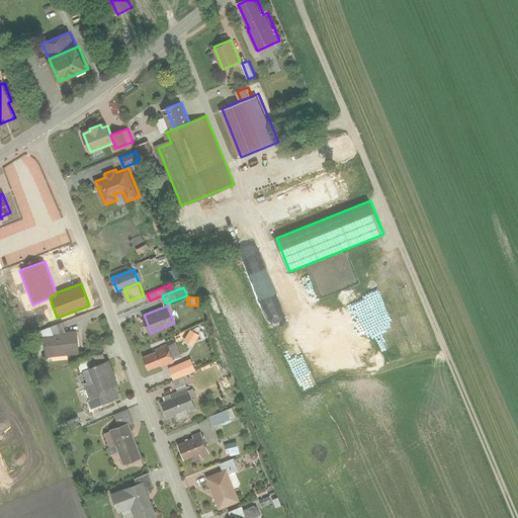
[(79,332),(46,335),(48,356),(81,353),(79,332)]
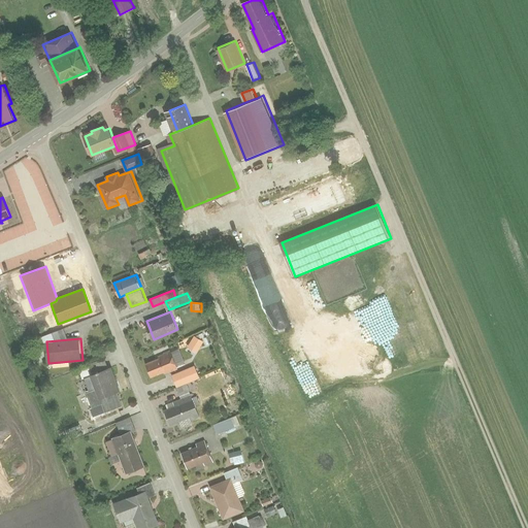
[(202,339),(194,342),(196,351),(205,348),(202,339)]
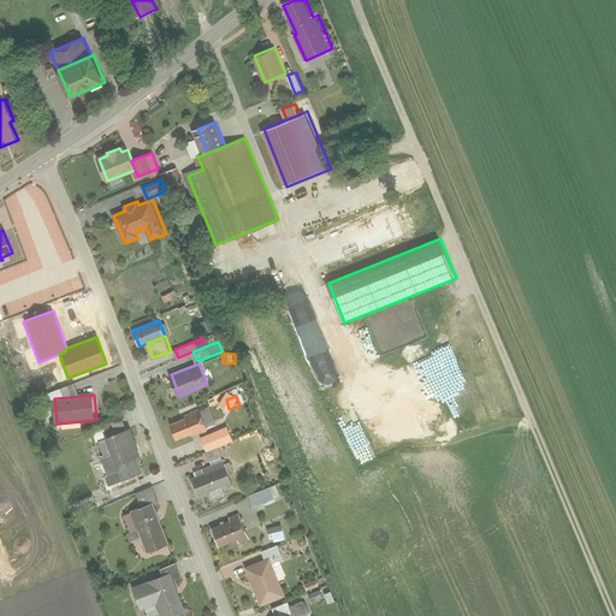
[(201,412),(207,428),(218,425),(212,408),(201,412)]
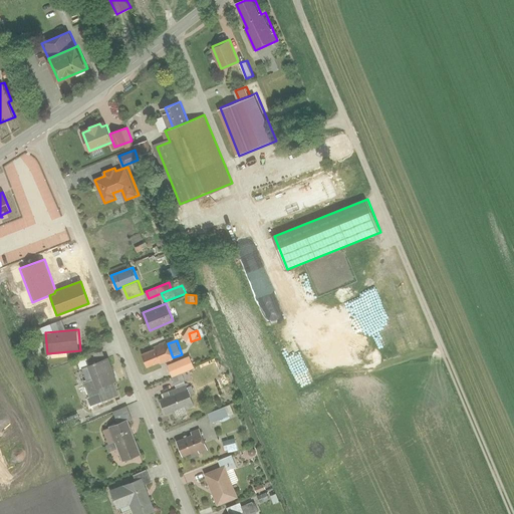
[(168,343),(143,353),(148,367),(173,357),(168,343)]
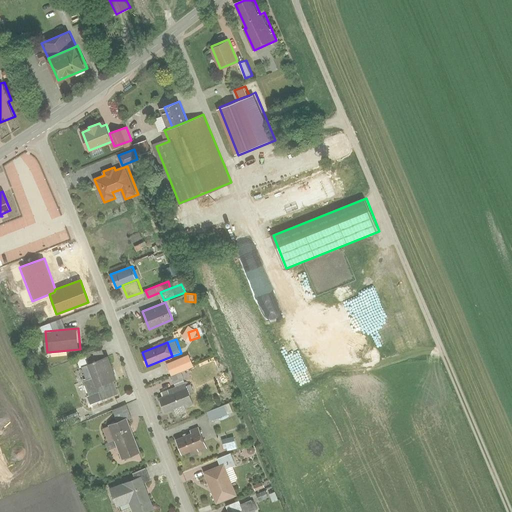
[(189,354),(168,363),(173,375),(183,371),(194,367),(189,354)]
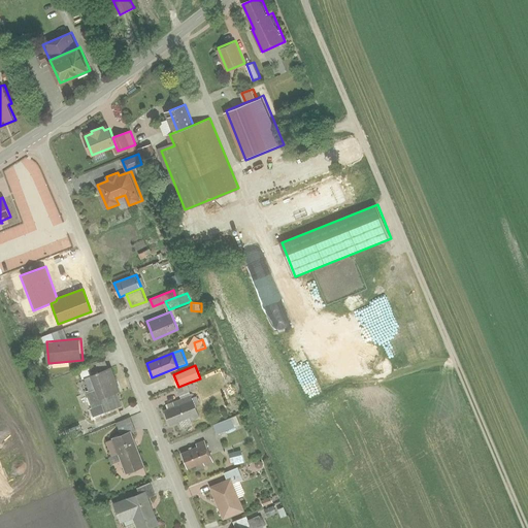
[(113,366),(93,374),(98,388),(101,398),(119,392),(122,390),(113,366)]
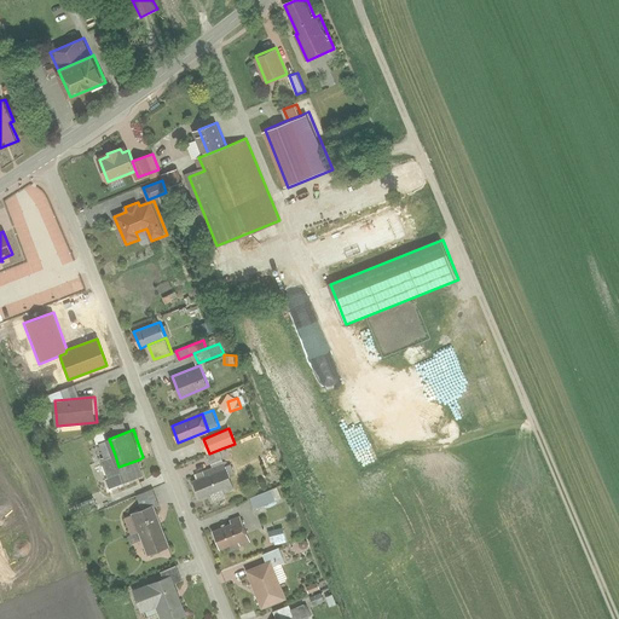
[(226,461),(221,449),(209,453),(214,466),(226,461)]
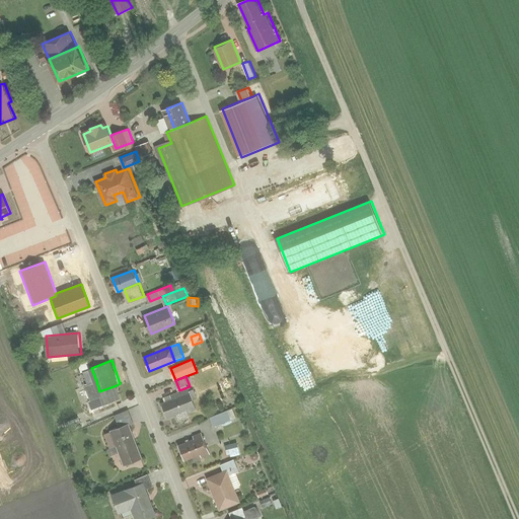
[(86,385),(91,399),(101,396),(99,391),(96,381),(86,385)]
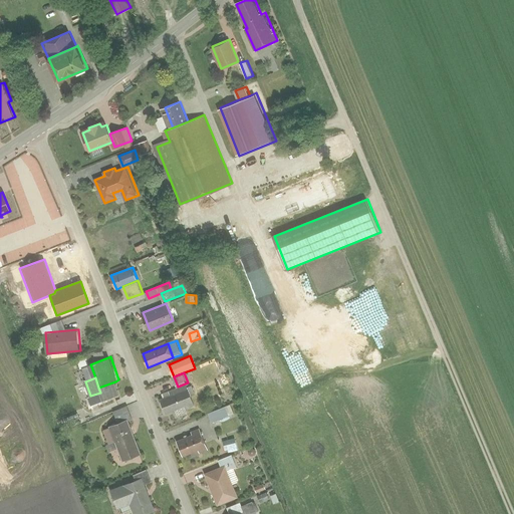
[(103,400),(120,394),(115,381),(98,388),(100,393),(103,400)]
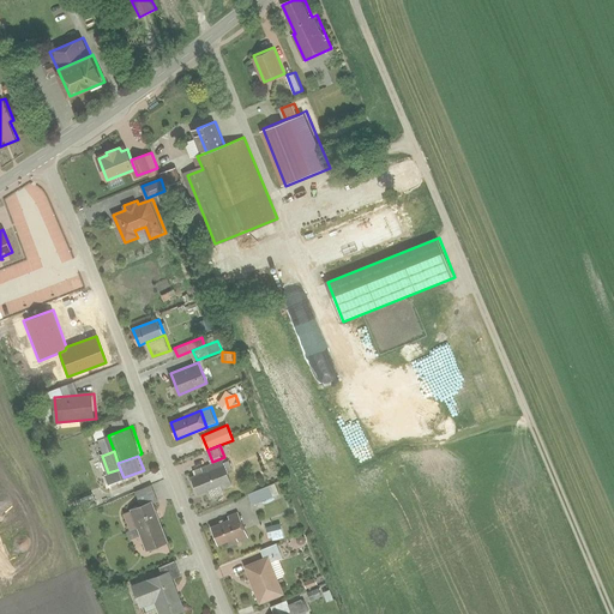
[(197,475),(194,476),(202,493),(222,485),(223,488),(234,483),(224,459),(196,471),(197,475)]
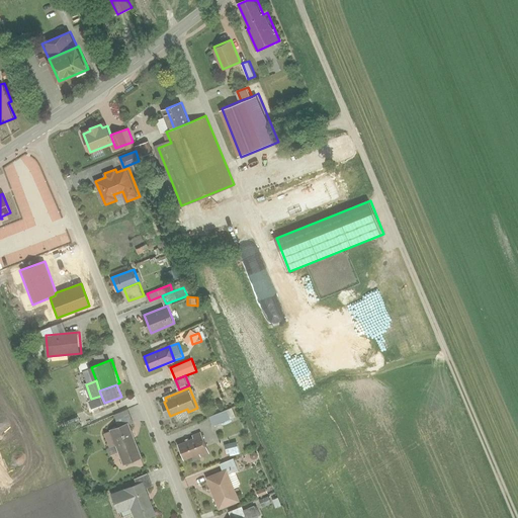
[(233,407),(210,416),(214,425),(237,416),(233,407)]
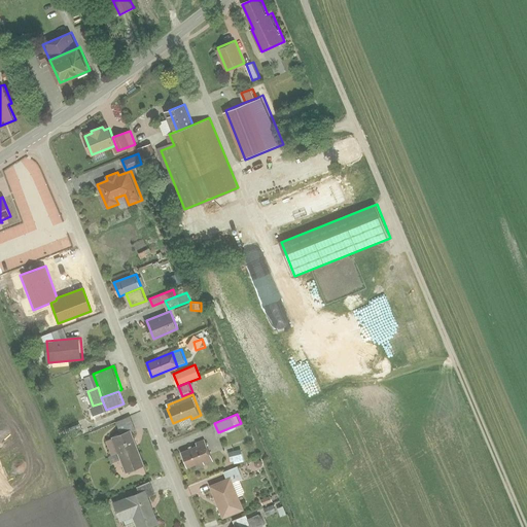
[(136,428),(131,416),(117,421),(121,433),(132,430),(136,428)]
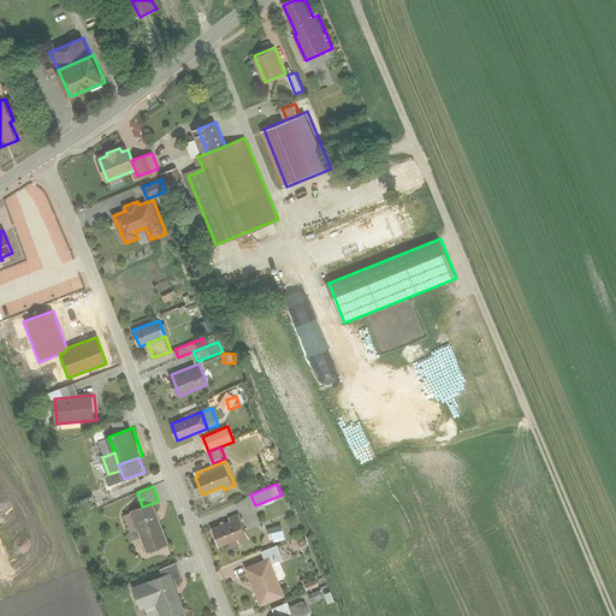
[(142,507),(132,510),(138,528),(148,552),(170,544),(154,503),(142,507)]
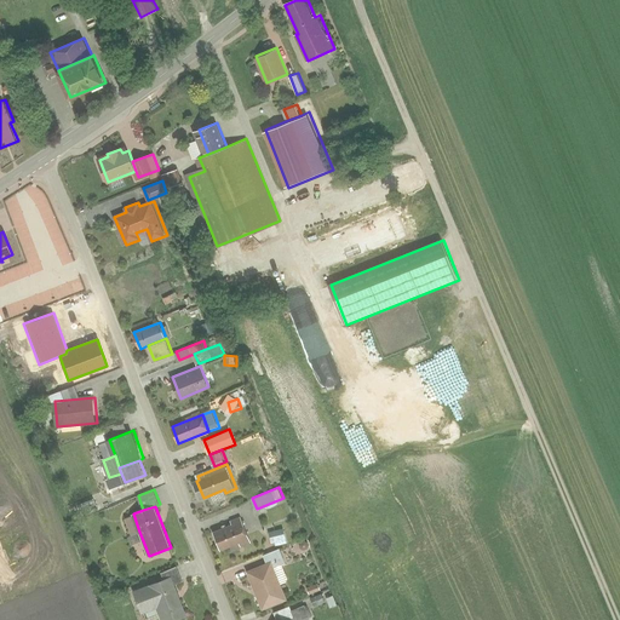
[(126,516),(133,534),(139,532),(133,514),(126,516)]
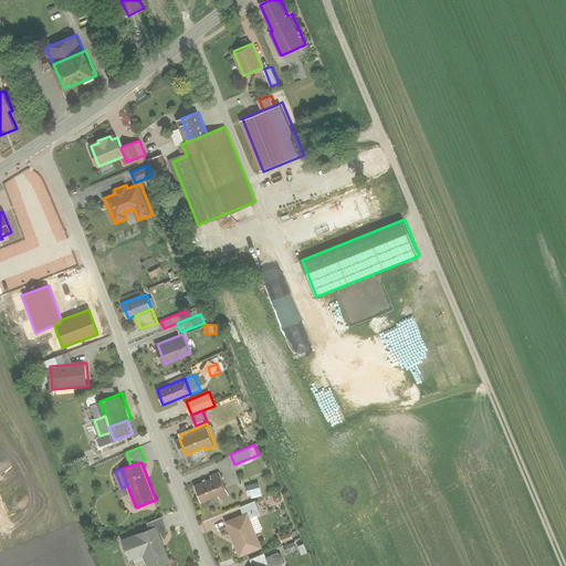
[(213,478),(195,485),(202,502),(220,495),(222,498),(230,494),(221,471),(212,474),(213,478)]
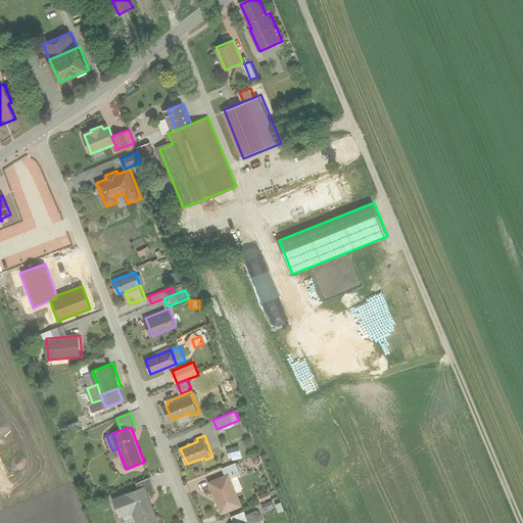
[(240,445),(229,448),(232,460),(243,457),(240,445)]
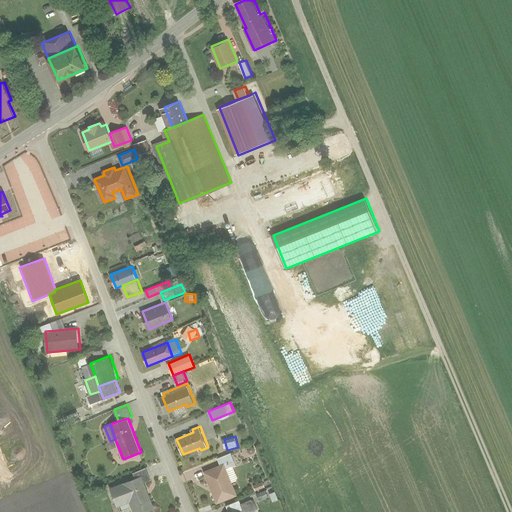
[(237,463),(233,453),(219,459),(221,464),(225,463),(227,467),(237,463)]
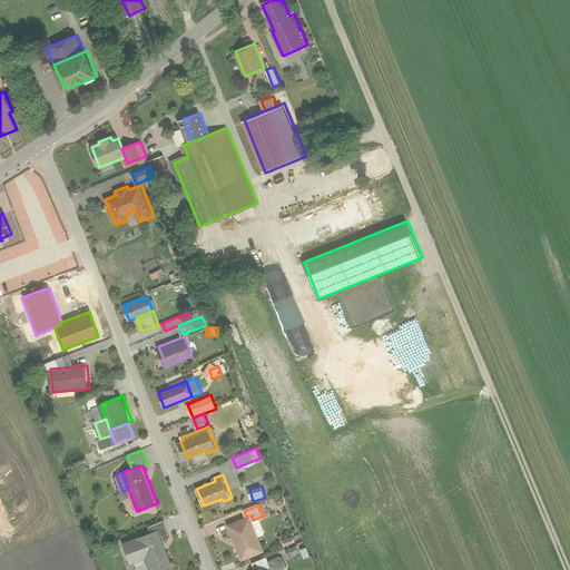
[(246,517),(228,524),(243,560),(265,550),(253,520),(251,516),(246,517)]
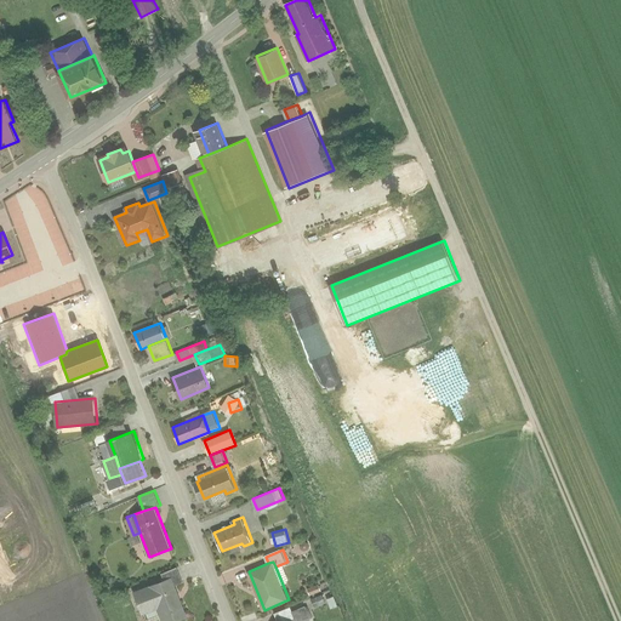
[(184,581),(180,567),(163,573),(165,580),(172,577),(176,585),(184,581)]
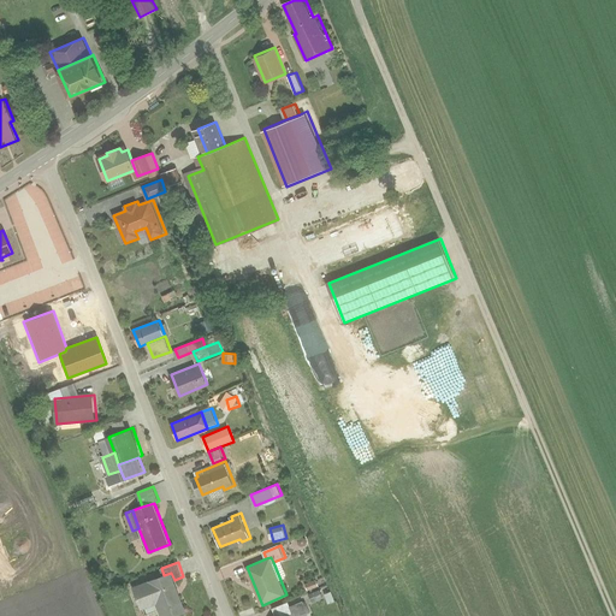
[(164,575),(135,586),(143,608),(158,603),(161,615),(176,615),(185,612),(175,580),(171,573),(164,575)]
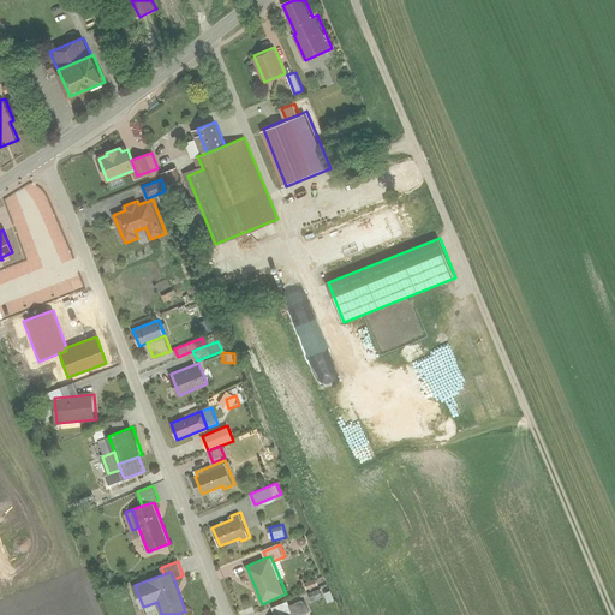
[(317,579),(306,583),(309,590),(320,585),(317,579)]
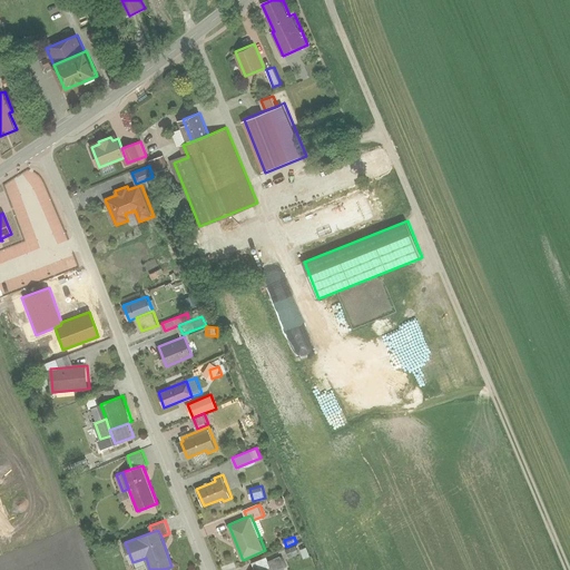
[(297,546),(287,549),(290,557),(301,553),(297,546)]
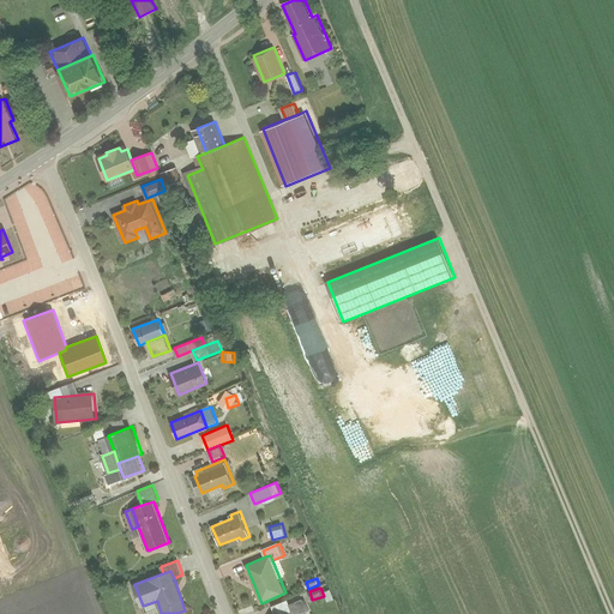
[(294,613),(299,613),(309,611),(305,599),(292,605),(294,611),(294,613)]
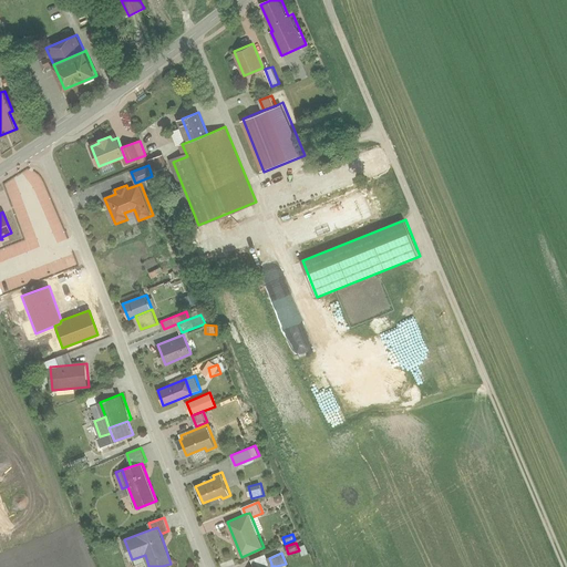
[(269,558),(267,554),(253,559),(255,566),(263,566),(268,565),(271,564),(269,558)]
